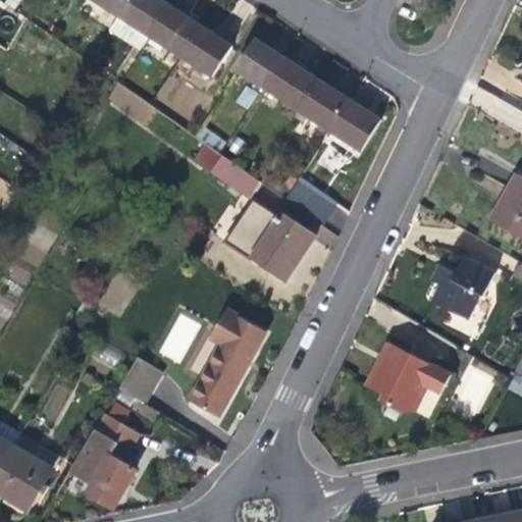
[(111,28),(119,15),(128,0),(85,0),(81,8),(111,28)]
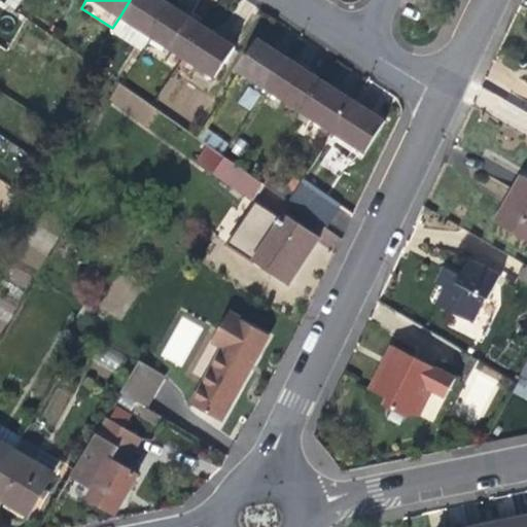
[(130,0),(120,15),(152,36),(173,4),(166,0),(130,0)]
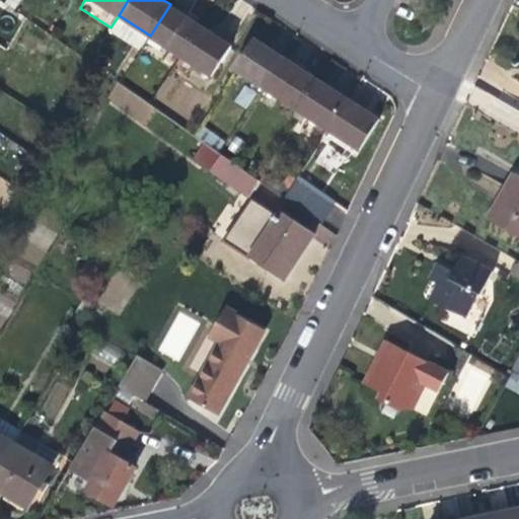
[(191,17),(170,4),(150,35),(181,57),(203,25),(191,17)]
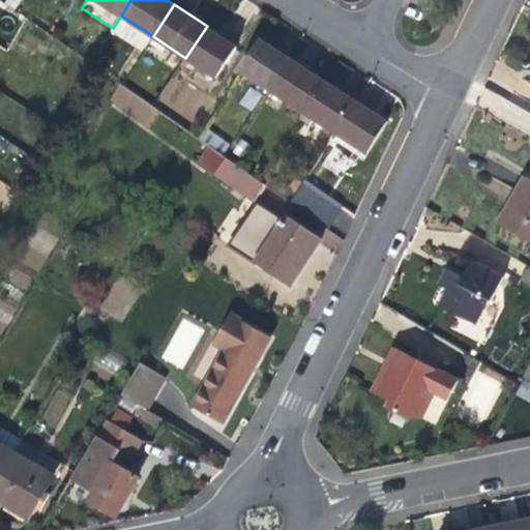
[(225,37),(207,26),(185,58),(216,78),(238,46),(225,37)]
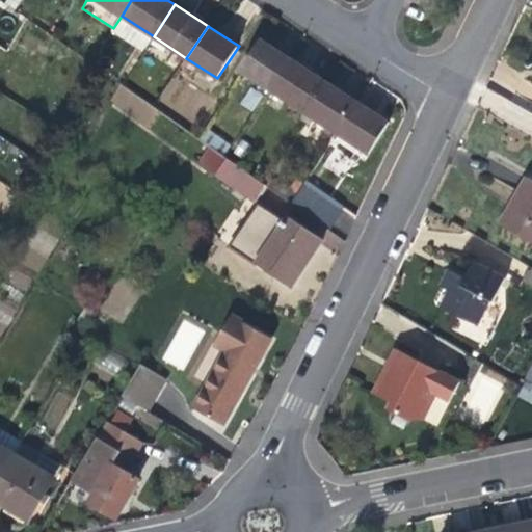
[(242,71),(273,91),(294,59),(283,51),(263,38),(242,71)]
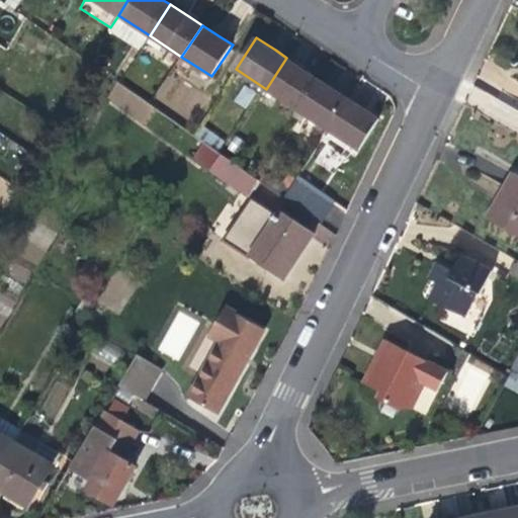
[(303,68),(286,58),(266,89),(298,109),(319,79),(303,68)]
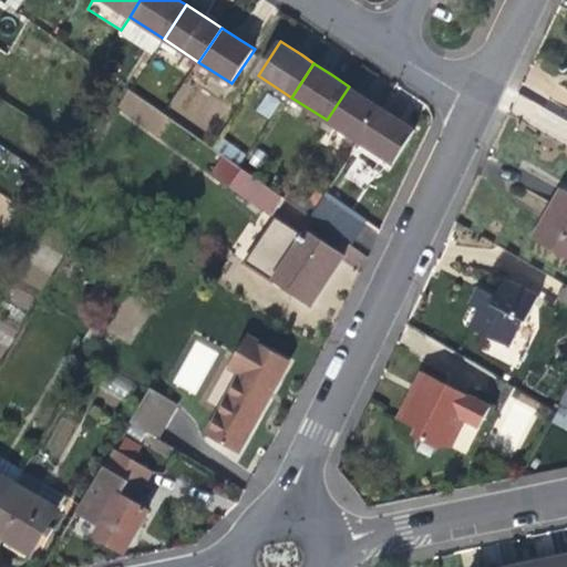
[(371,100),(349,86),(327,120),(360,142),(383,107),(371,100)]
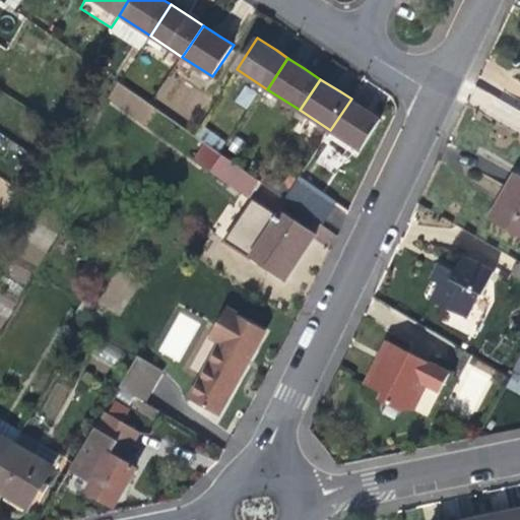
[(117,84),(109,100),(127,110),(135,94),(117,84)]
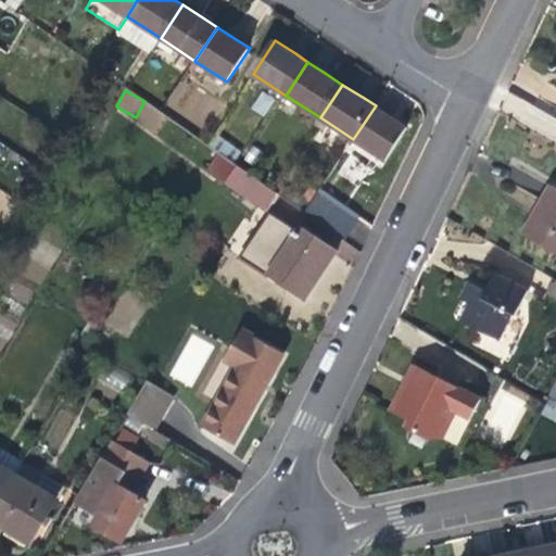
[(389,114),(376,105),(353,139),(387,161),(407,127),(389,114)]
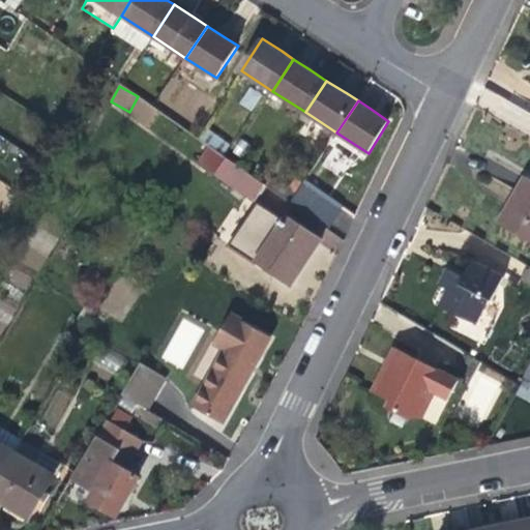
[(265,185),(261,181),(228,158),(217,175),(254,201),(265,185)]
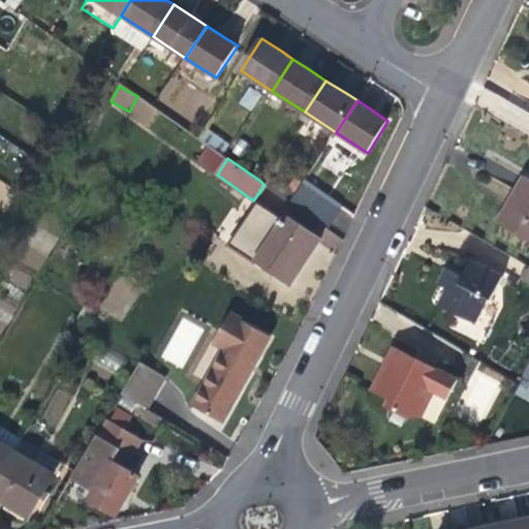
[(512,197),(498,223),(528,241),(528,178),(525,176),(512,197)]
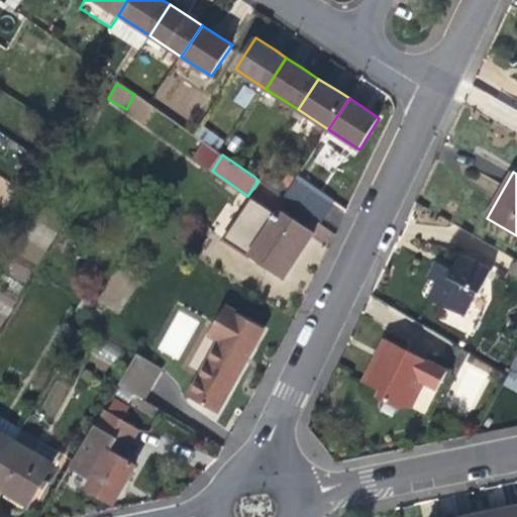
[(297,177),(283,198),(321,225),(335,205),(297,177)]
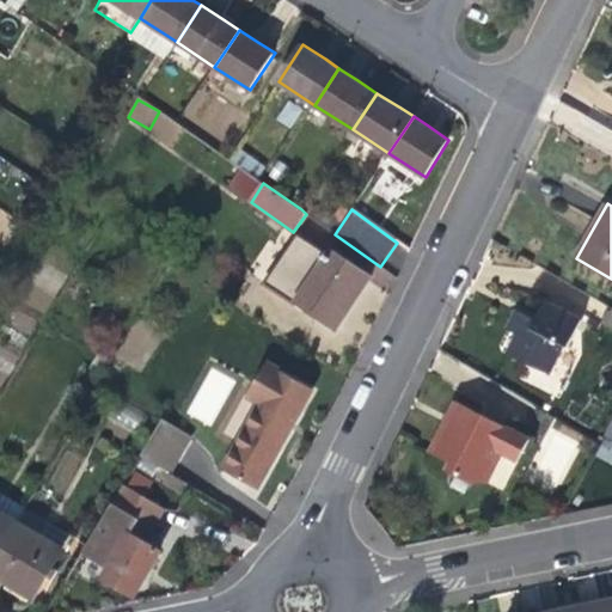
[(373,277),(331,250),(325,257),(298,239),(269,282),(338,329),(360,297),(373,277)]
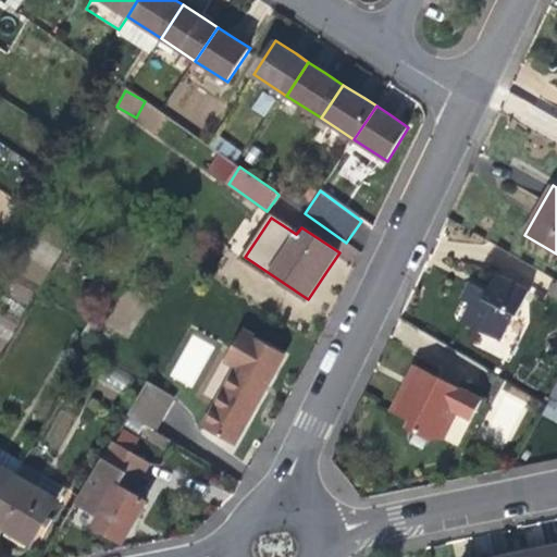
[(517,317),(525,299),(504,288),(508,282),(495,275),(487,292),(480,288),(470,283),(461,300),(471,306),(462,323),(499,342),(512,314),(517,317)]
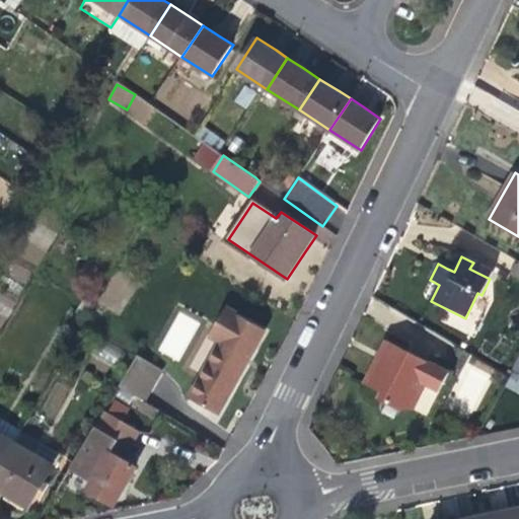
[(493,272),(473,263),(469,269),(490,279),(493,272)]
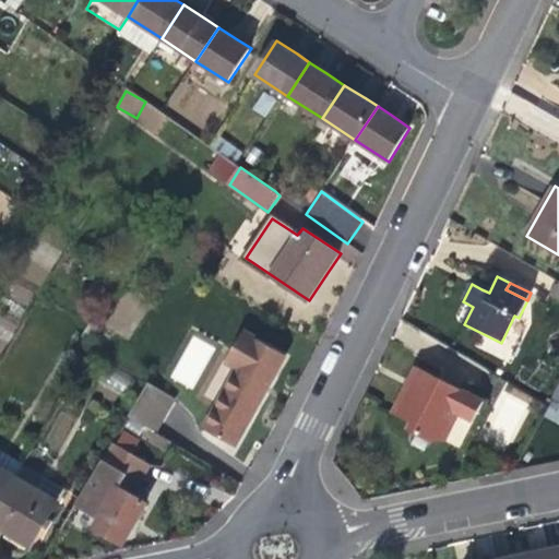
[(258,403),(285,352),(244,329),(227,359),(239,366),(206,428),(237,443),(258,403)]
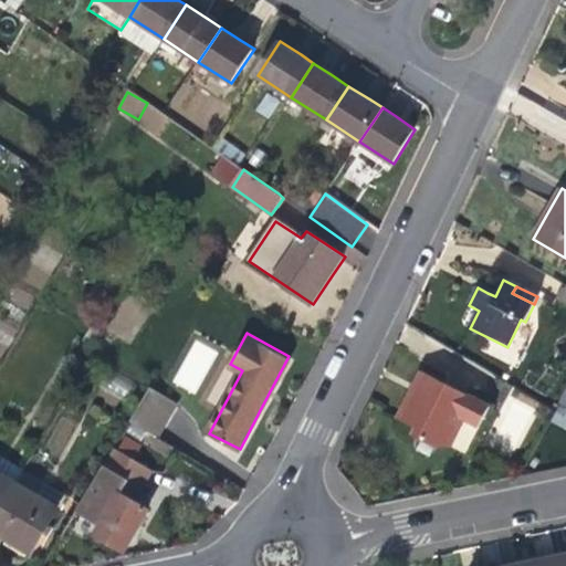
[(176,384),(198,392),(215,349),(192,341),(176,384)]
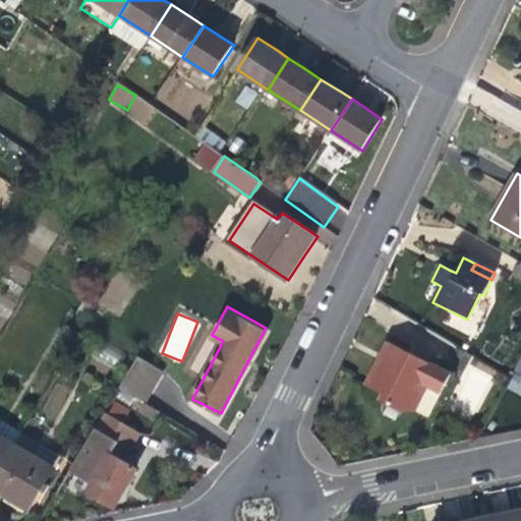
[(448,373),(392,345),(380,368),(374,366),(369,377),(364,387),(383,396),(380,402),(400,412),(414,411),(427,386),(438,391),(448,373)]
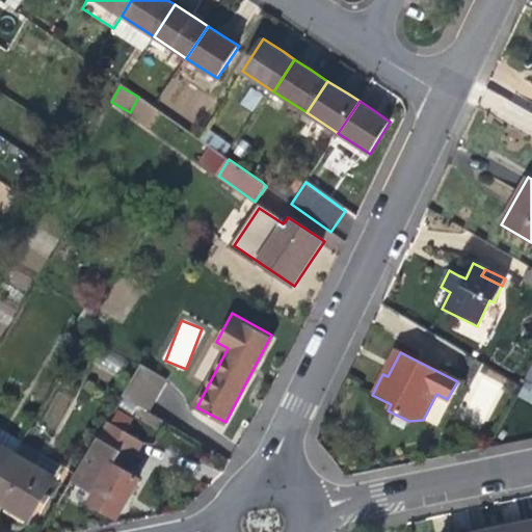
[(123,395),(148,409),(165,378),(141,364),(123,395)]
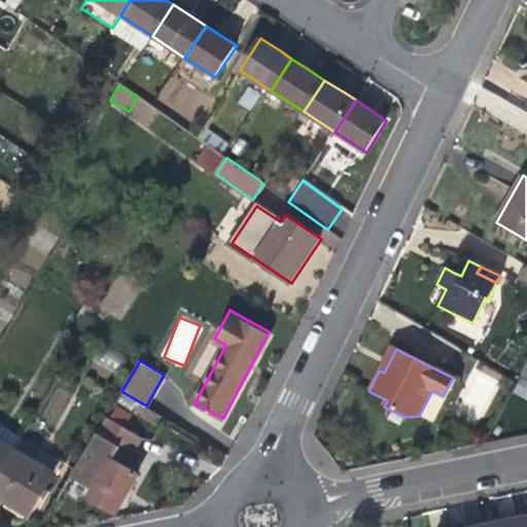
[(98,488),(93,497),(116,511),(137,477),(125,468),(142,440),(106,418),(97,434),(90,446),(73,473),(98,488)]
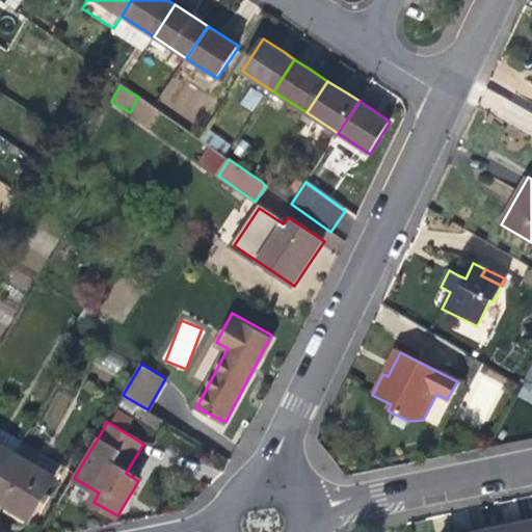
[(0,428),(0,446),(12,454),(21,441),(0,428)]
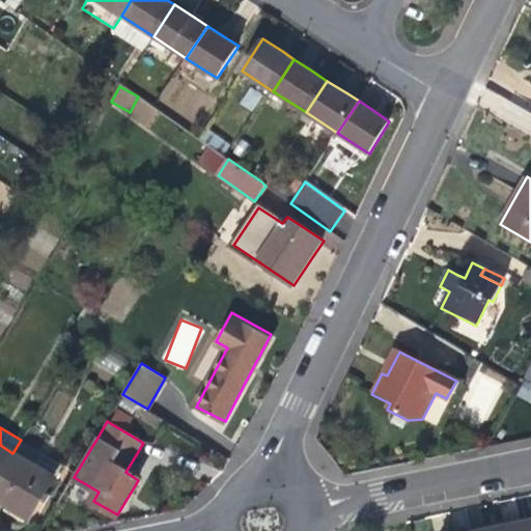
[(29,520),(55,478),(31,464),(39,451),(21,440),(12,453),(0,474),(0,501),(4,504),(29,520)]
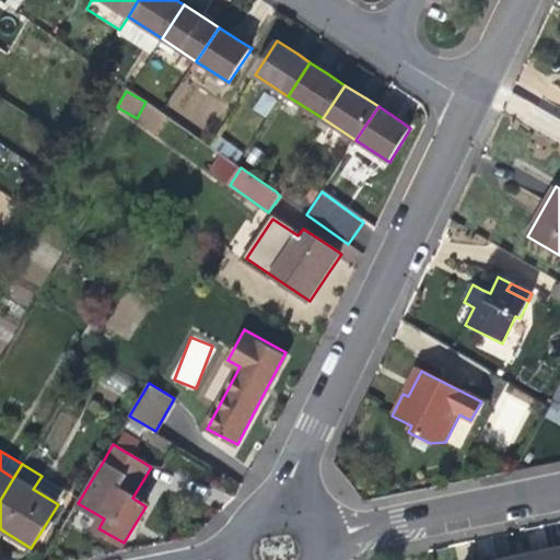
[(0,500),(13,478),(0,469),(0,500)]
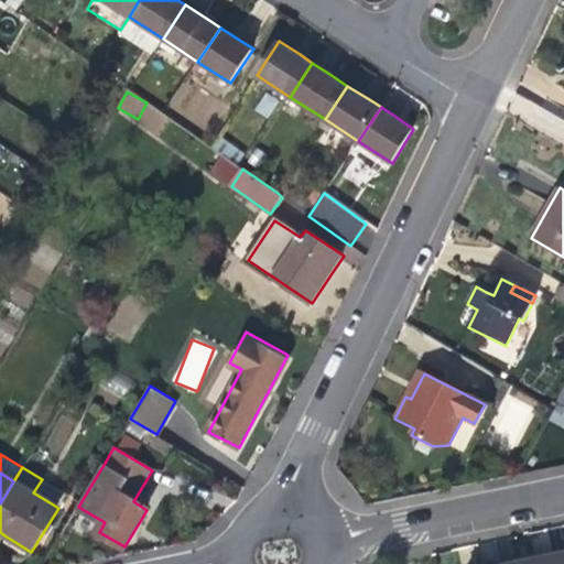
[(66,495),(42,479),(33,492),(58,508),(66,495)]
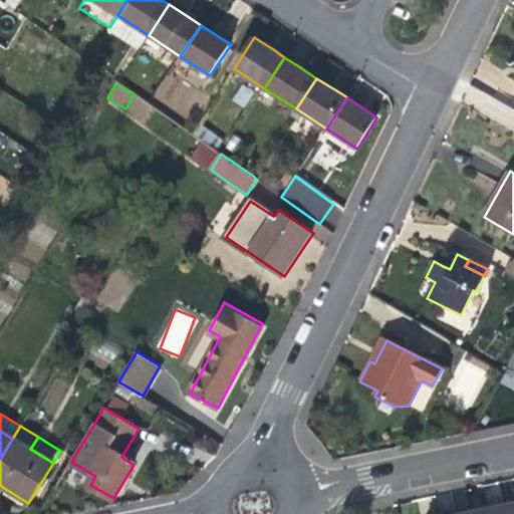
[(513,513),(513,502),(504,504),(489,508),(490,513),(513,513)]
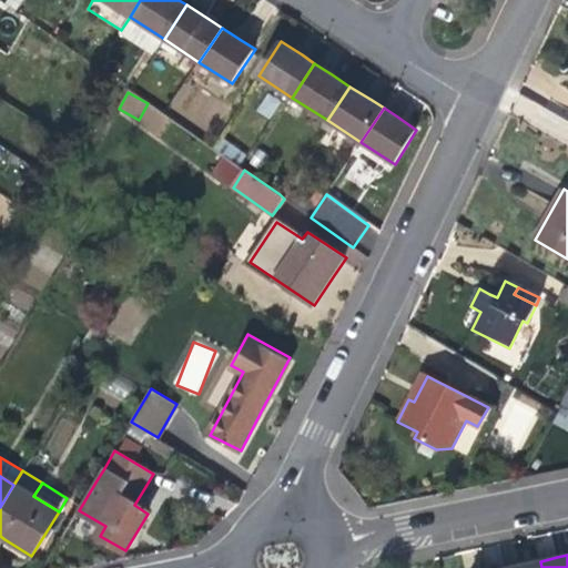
[(541,567),(540,561),(539,556),(520,559),(521,566),(508,567),(541,567)]
